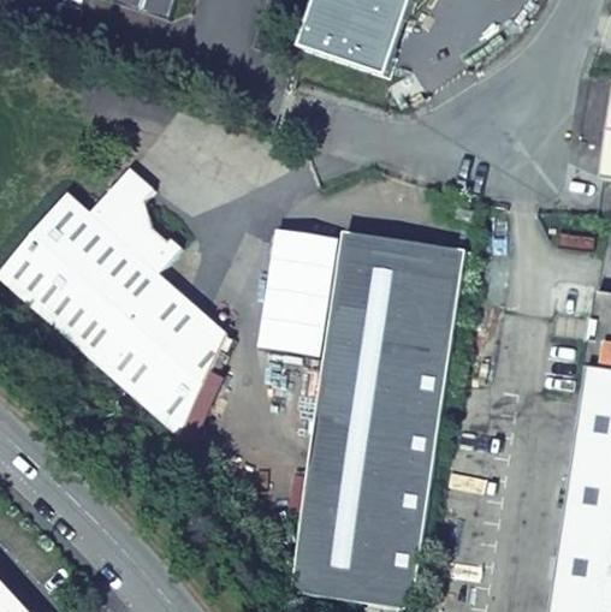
[(111,0),(111,1),(167,19),(173,0),(111,0)]
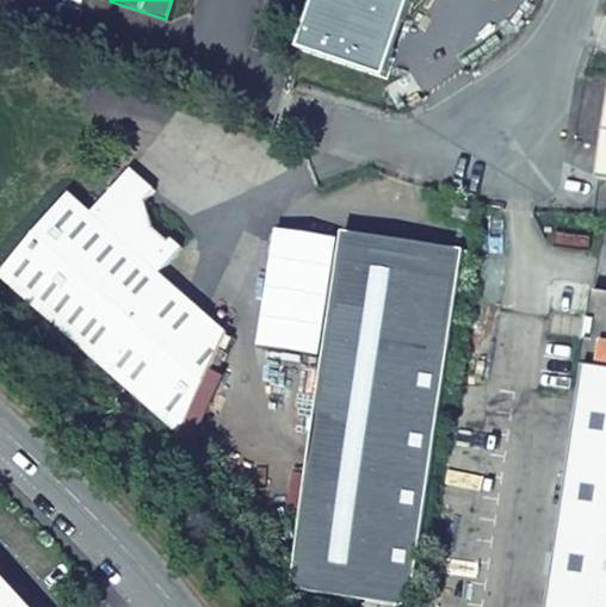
[(258,17),(248,44),(274,53),(283,25),(300,30),(310,0),(261,0),(257,17),(258,17)]
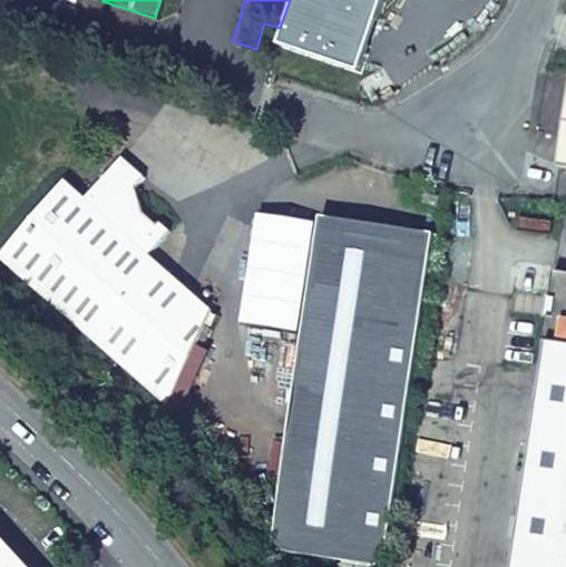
[(555,165),(565,166),(565,142),(558,140),(555,165)]
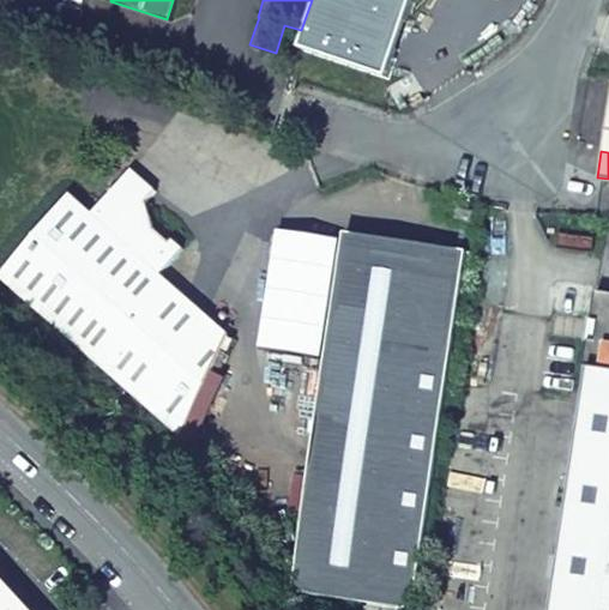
[(38,312),(130,393),(175,433),(225,332),(157,272),(180,246),(169,236),(166,240),(151,225),(143,198),(152,188),(127,165),(89,210),(88,211),(110,231),(38,312)]
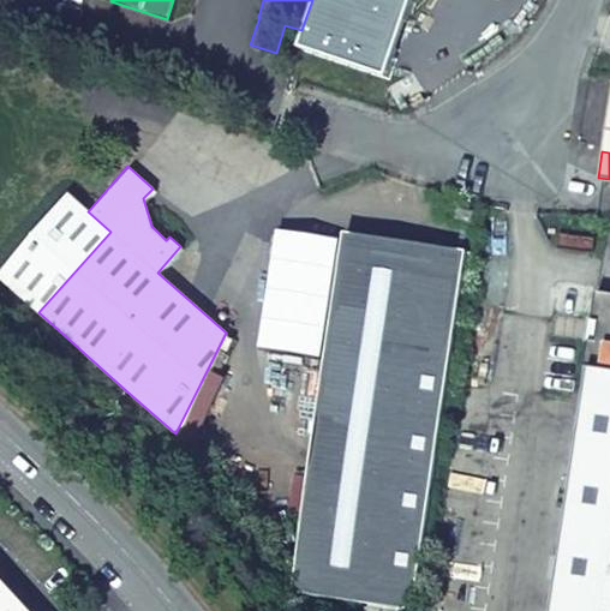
[(66,191),(0,265),(0,277),(39,312),(111,232),(88,211),(89,210),(66,191)]
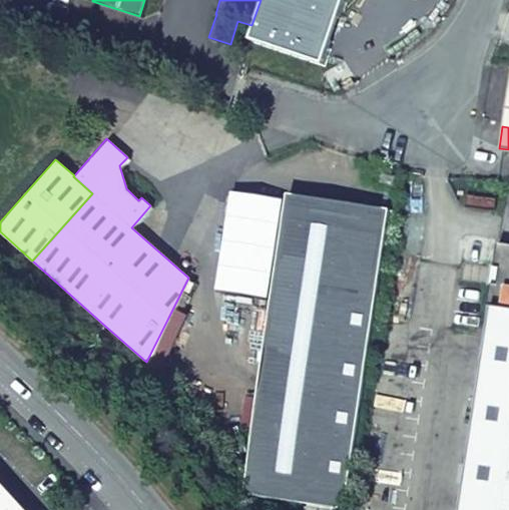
[(378,171),(375,181),(390,184),(393,175),(378,171)]
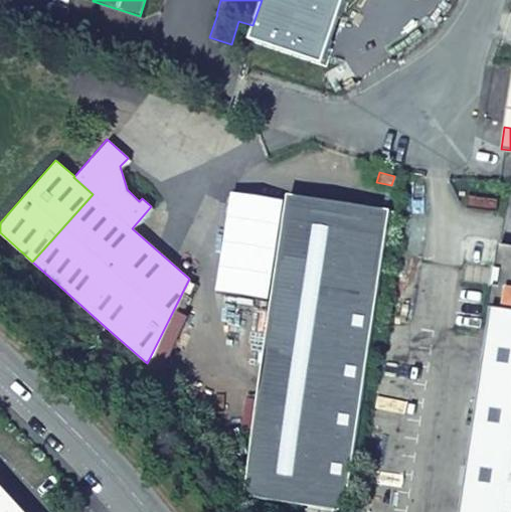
[(344,509),(389,208),(287,193),(241,493),(344,509)]
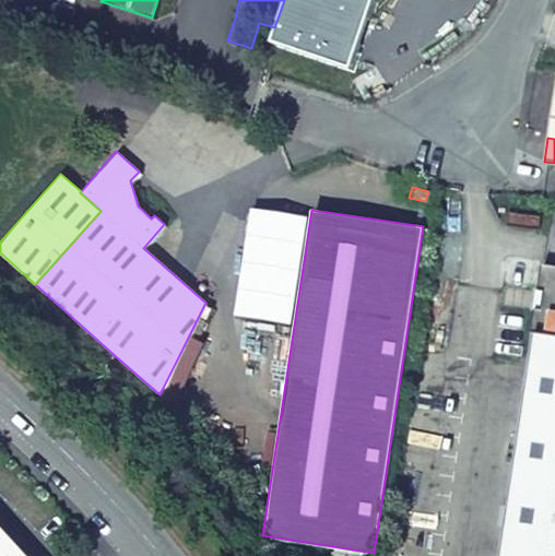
[(534,333),(499,555),(554,555),(554,265),(540,263),(536,290),(542,291),(540,308),(533,307),(529,333),(534,333)]
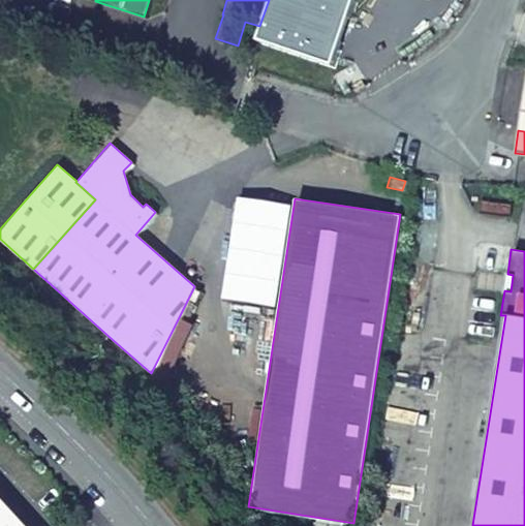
[(22,525),(0,500),(0,525),(22,525)]
